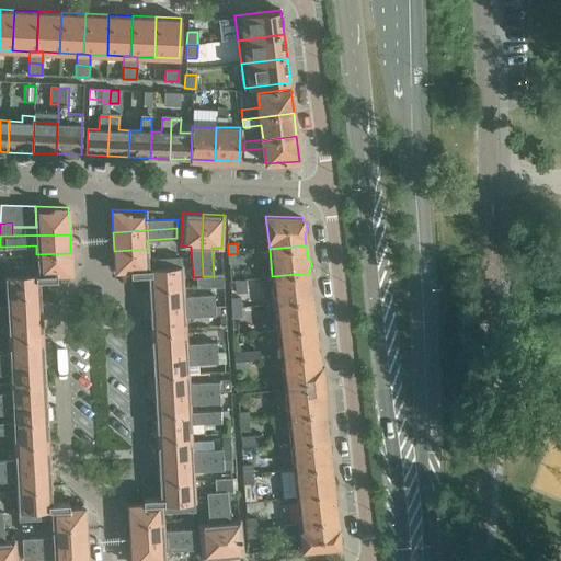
[(148,249),(114,251),(115,271),(130,270),(132,275),(140,274),(140,268),(182,265),(182,256),(148,259),(148,249)]
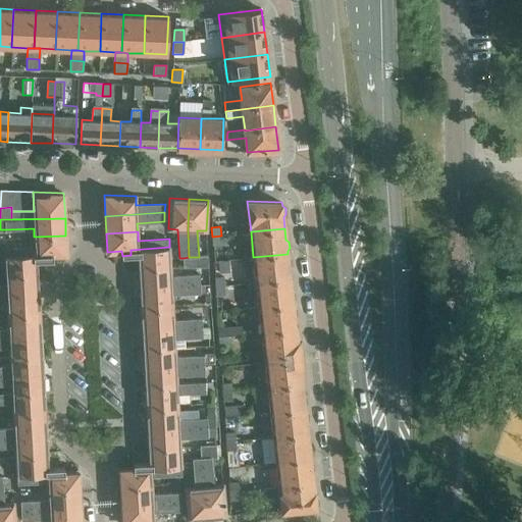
[(35,246),(4,247),(4,248),(5,257),(44,254),(45,259),(52,258),(52,255),(67,254),(65,236),(34,237),(35,246)]
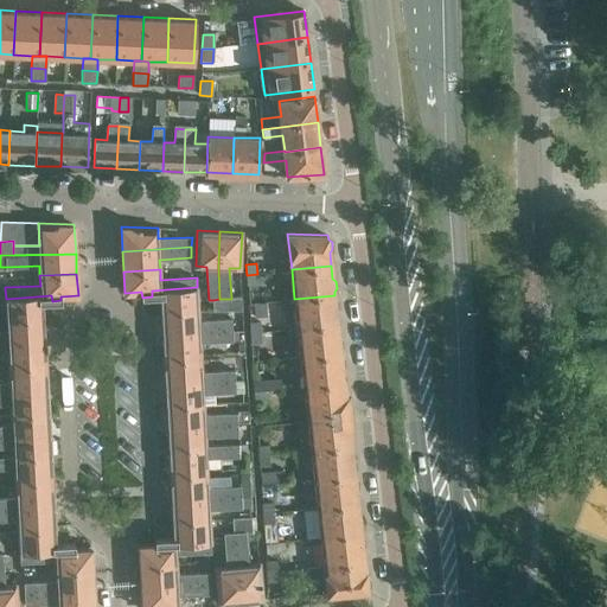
[(257,274),(247,275),(248,285),(257,285),(257,274)]
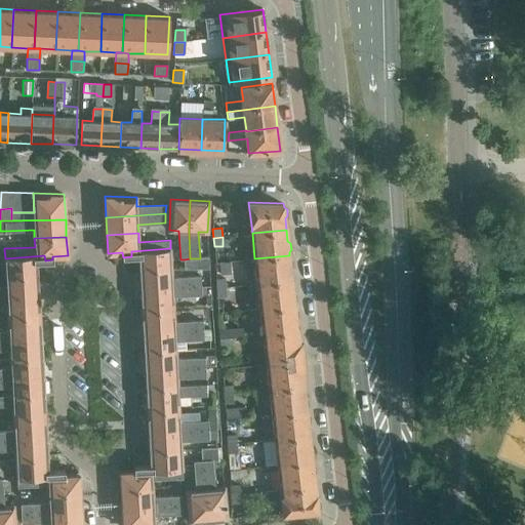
[(171,269),(170,248),(131,251),(131,256),(138,256),(139,271),(171,269)]
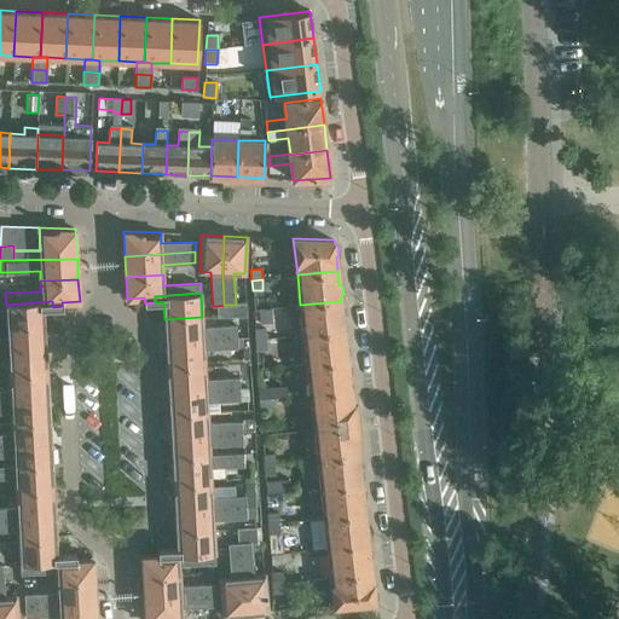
[(6,305),(7,328),(44,327),(42,307),(53,307),(52,301),(6,305)]
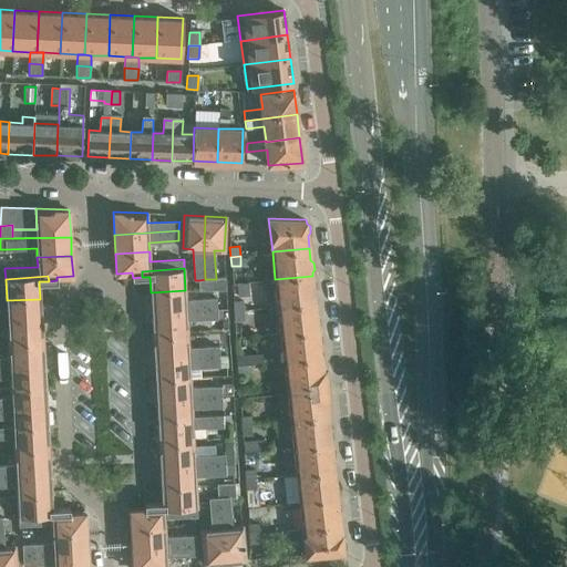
[(275,279),(278,307),(316,302),(313,290),(317,287),(316,280),(312,278),(312,276),(275,279)]
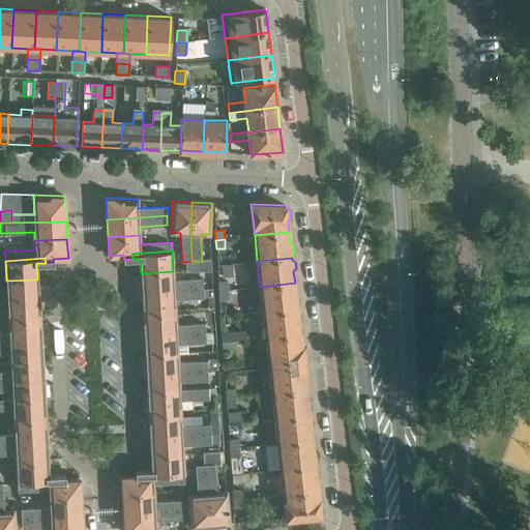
[(210,259),(202,260),(202,261),(192,261),(193,271),(211,271),(210,259)]
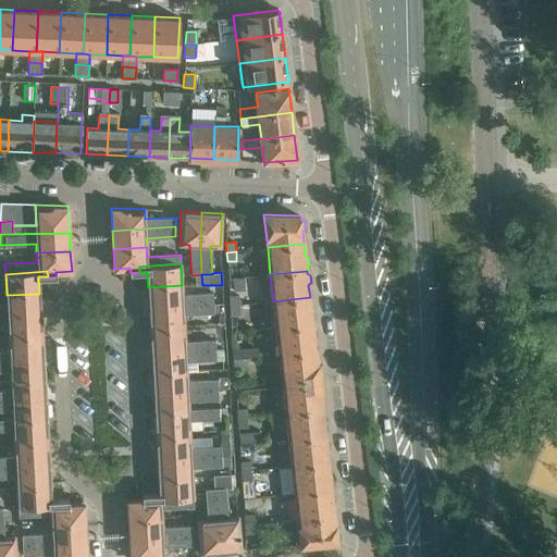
[(148,287),(149,306),(213,302),(213,293),(183,294),(182,285),(148,287)]
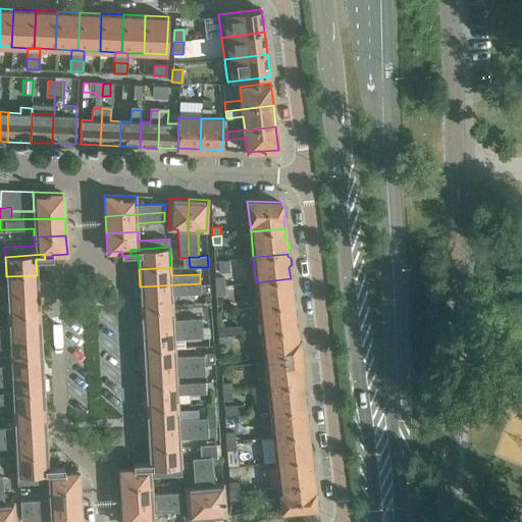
[(0,284),(0,294),(38,292),(37,275),(6,276),(6,284),(0,284)]
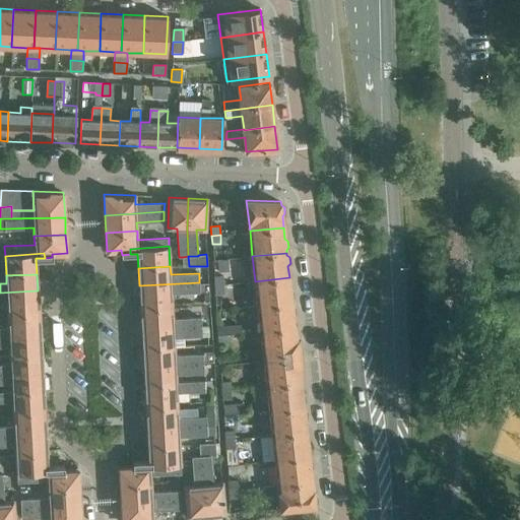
[(214,276),(214,285),(223,284),(223,276),(214,276)]
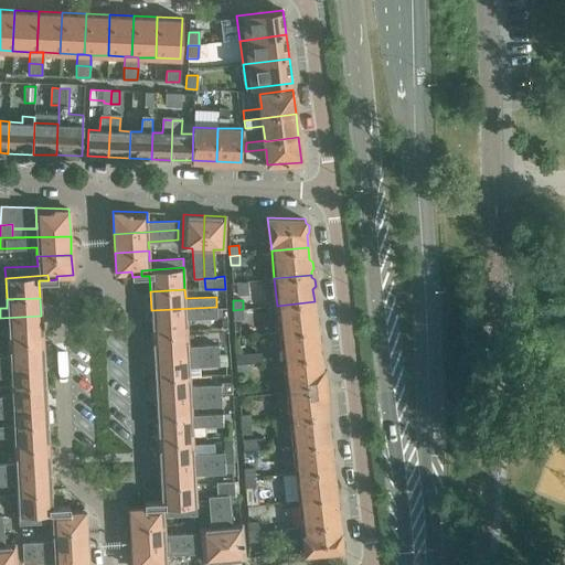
[(277,306),(280,332),(317,328),(317,324),(319,322),(319,316),(316,313),(315,301),(277,306)]
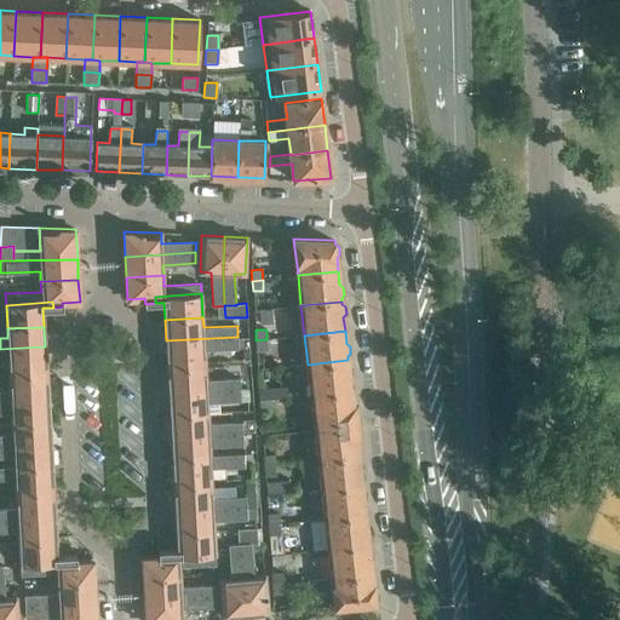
[(237,337),(166,340),(167,367),(205,365),(205,350),(239,349),(237,337)]
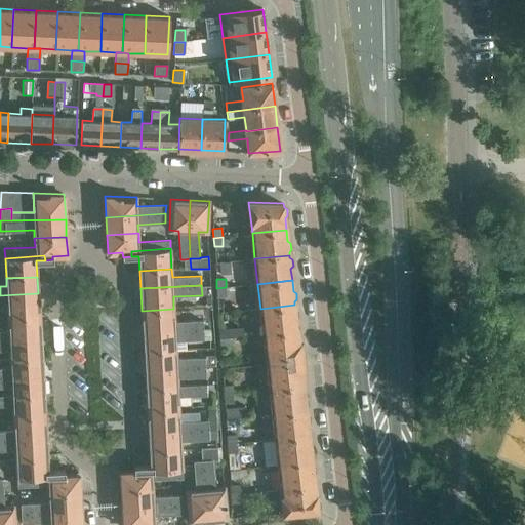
[(226,287),(216,288),(217,296),(227,296),(226,287)]
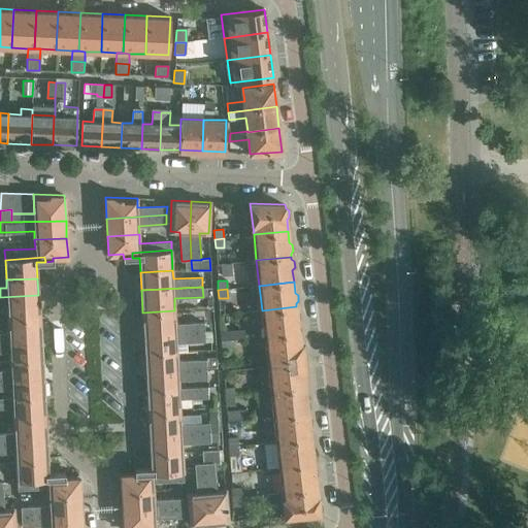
[(0,307),(8,307),(8,317),(39,315),(38,295),(0,297),(0,307)]
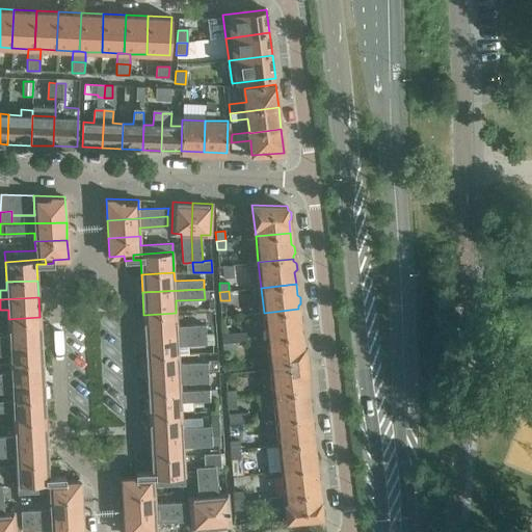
[(264,313),(267,338),(301,335),(300,323),(302,320),(302,314),(299,312),(298,309),(264,313)]
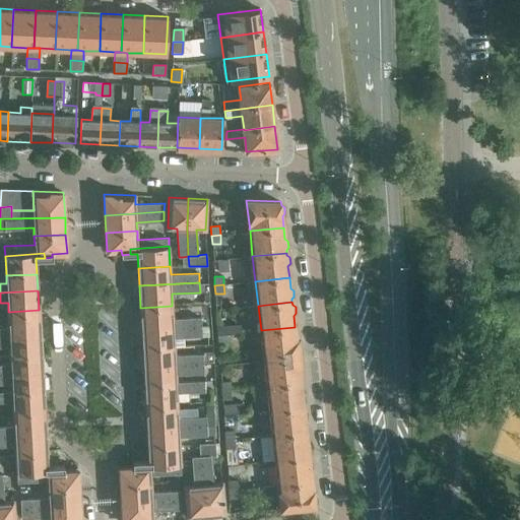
[(172,306),(140,308),(141,329),(201,326),(201,317),(173,319),(172,306)]
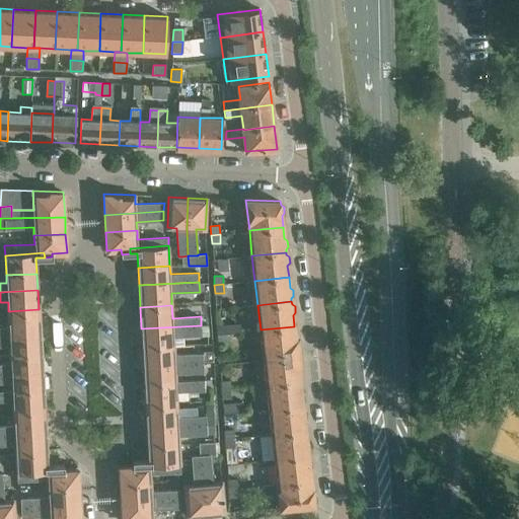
[(0,326),(0,337),(41,335),(40,315),(8,317),(9,326),(0,326)]
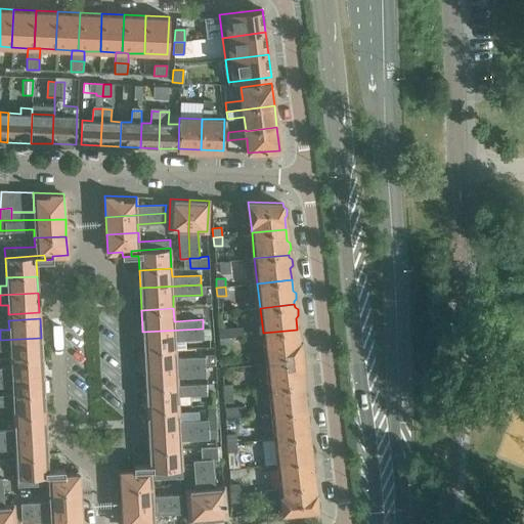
[(219,329),(220,338),(228,337),(229,338),(242,336),(241,328),(228,329),(219,329)]
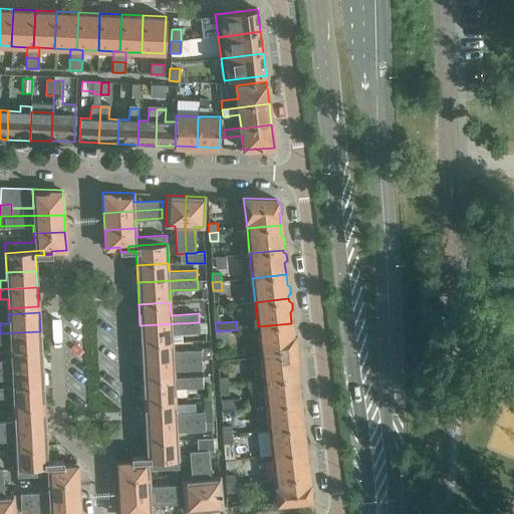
[(140,325),(141,344),(173,342),(172,333),(206,332),(206,322),(199,322),(140,325)]
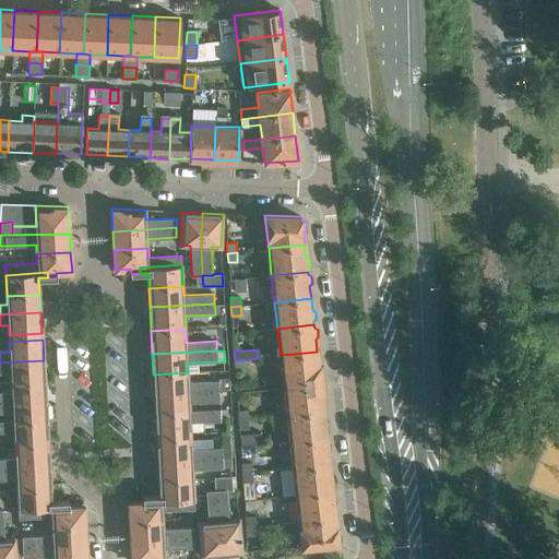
[(281,355),(283,382),(320,378),(320,376),(322,376),(321,363),(318,363),(317,352),(281,355)]
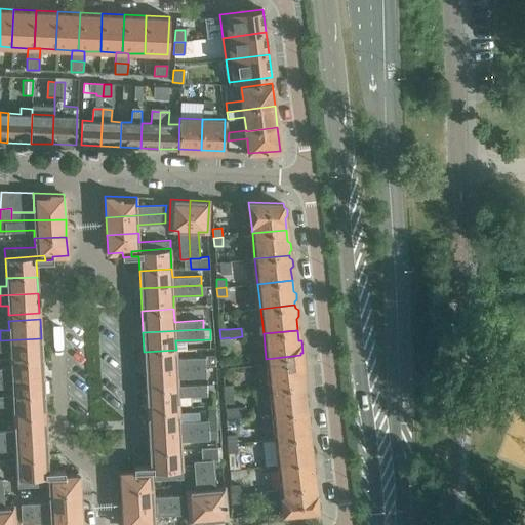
[(229,337),(220,338),(220,348),(230,347),(230,338),(229,337)]
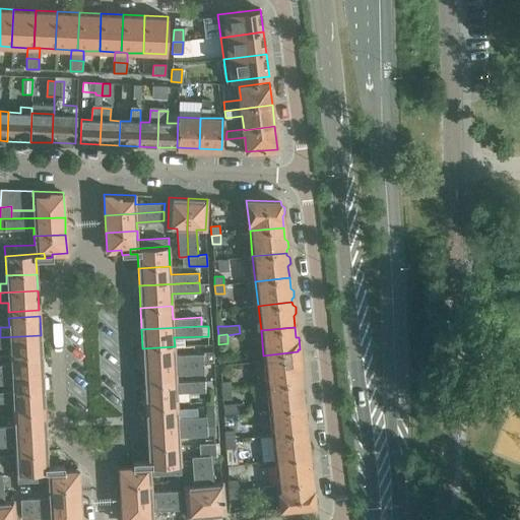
[(0,346),(10,346),(10,355),(42,353),(41,335),(0,337),(0,346)]
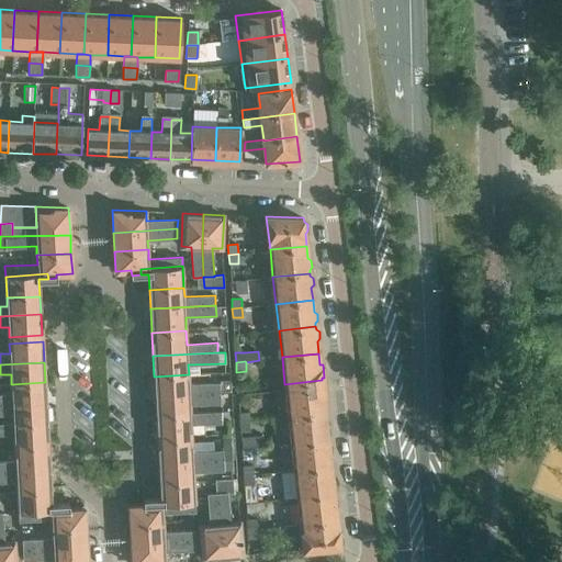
[(154,377),(155,396),(220,393),(220,382),(189,384),(189,374),(154,377)]
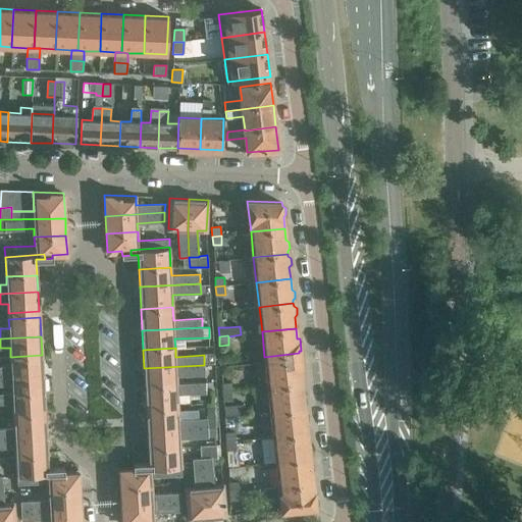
[(265,359),(265,362),(299,358),(299,356),(299,353),(264,357),(265,359)]
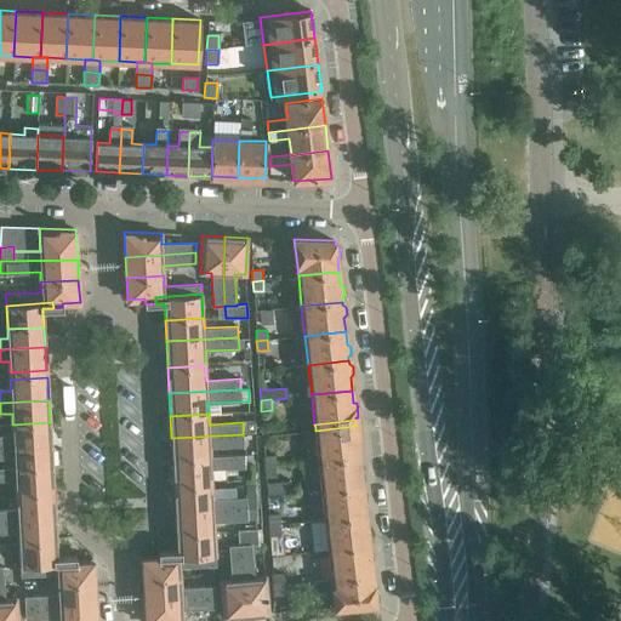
[(0,446),(51,444),(50,422),(12,425),(13,436),(0,436),(0,446)]
